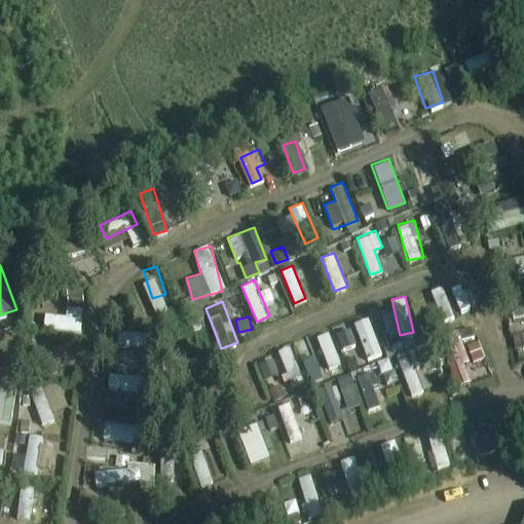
[(356,320),(366,354),(378,351),(368,316),(356,320)]
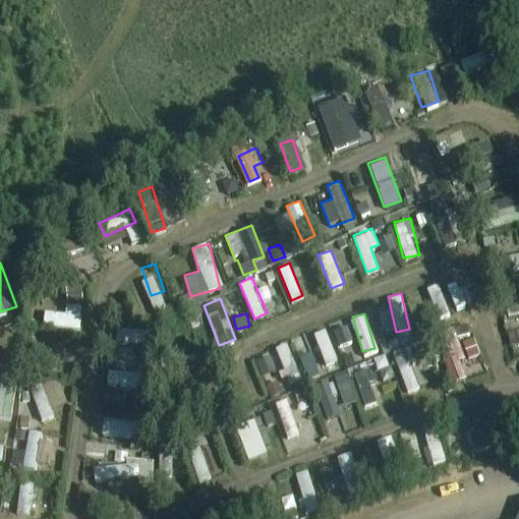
[(331,330),(339,345),(354,337),(347,322),(331,330)]
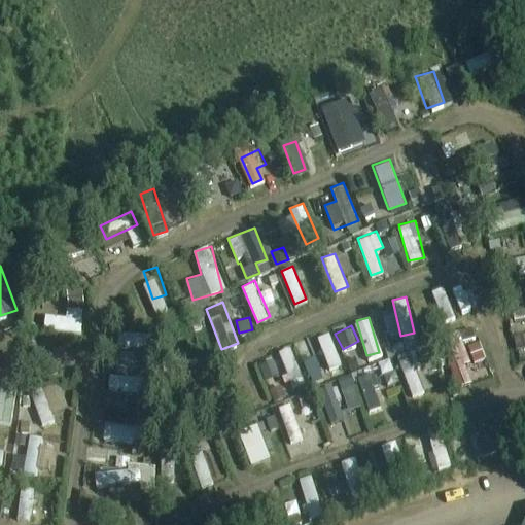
[(329,330),(316,335),(327,369),(341,363),(329,330)]
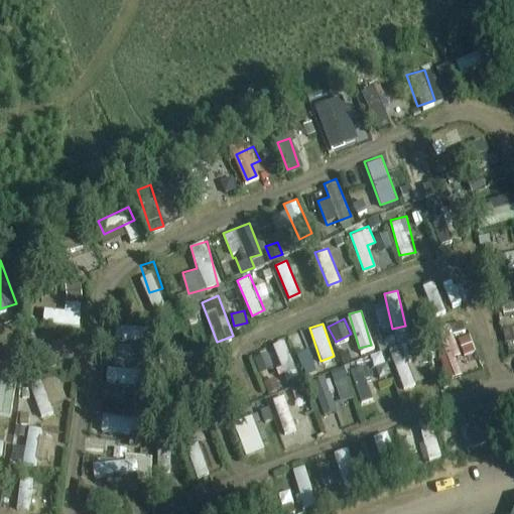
[(40,364),(57,363),(55,330),(38,331),(40,364)]
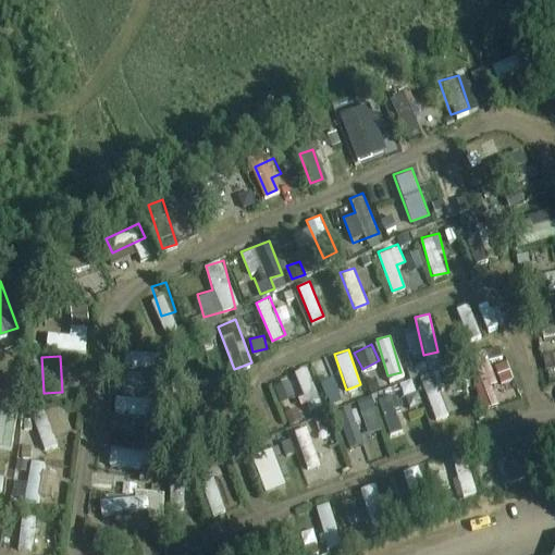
[(272,380),(286,421),(307,415),(299,394),(315,389),(307,367),(272,380)]
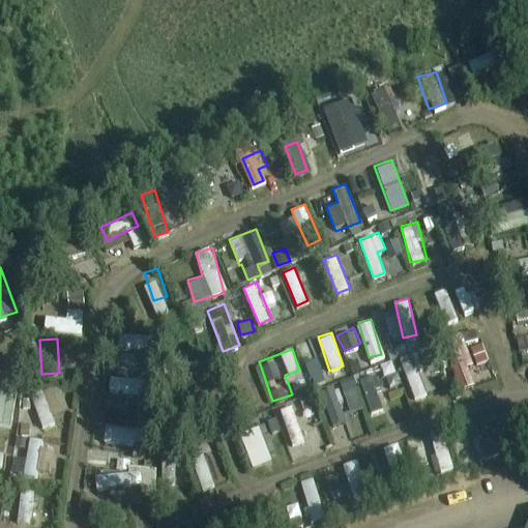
[(420,353),(401,359),(413,398),(433,390),(420,353)]
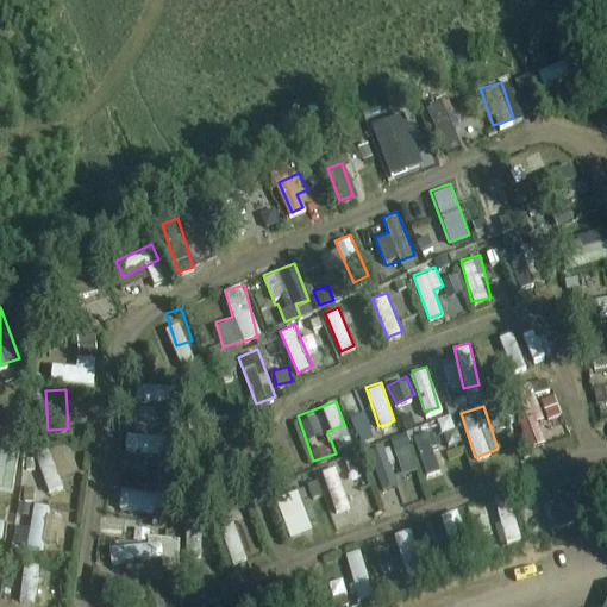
[(411,435),(426,475),(444,468),(429,427),(411,435)]
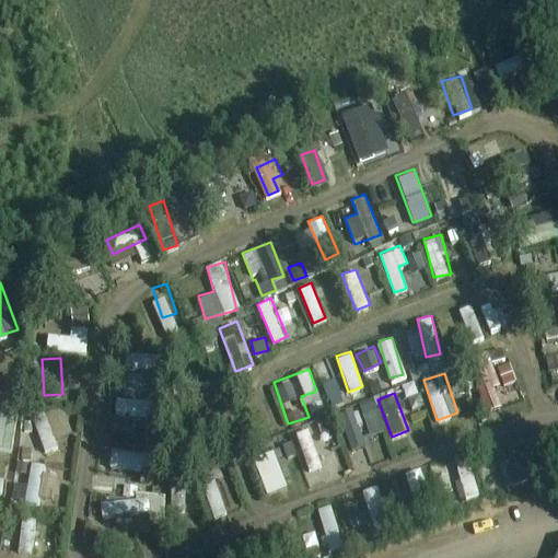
[(359,428),(380,420),(373,403),(339,416),(351,446),(364,442),(359,428)]
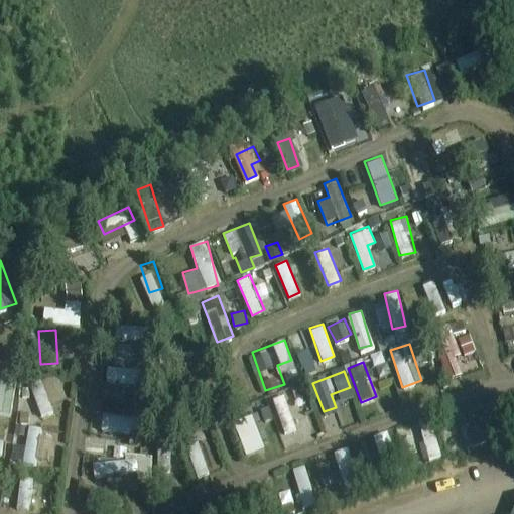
[(56,373),(29,382),(39,412),(68,403),(56,373)]
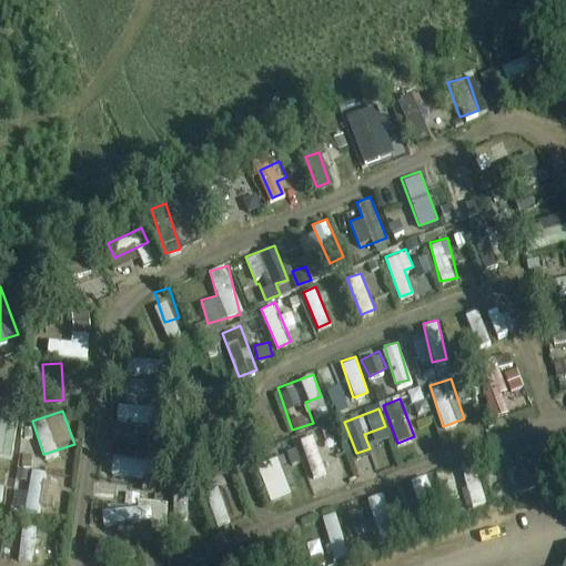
[(305,472),(322,470),(316,434),(301,436),(305,472)]
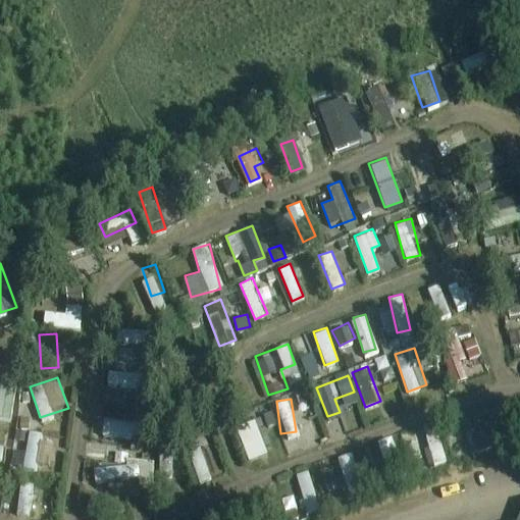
[(102,419),(102,435),(132,435),(132,420),(102,419)]
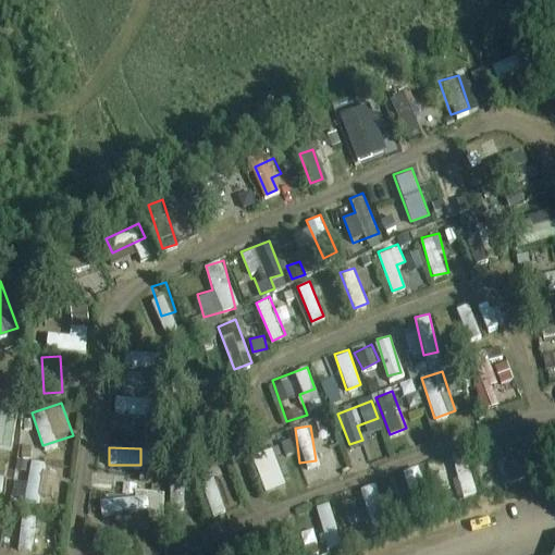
[(449,453),(463,493),(478,489),(464,447),(449,453)]
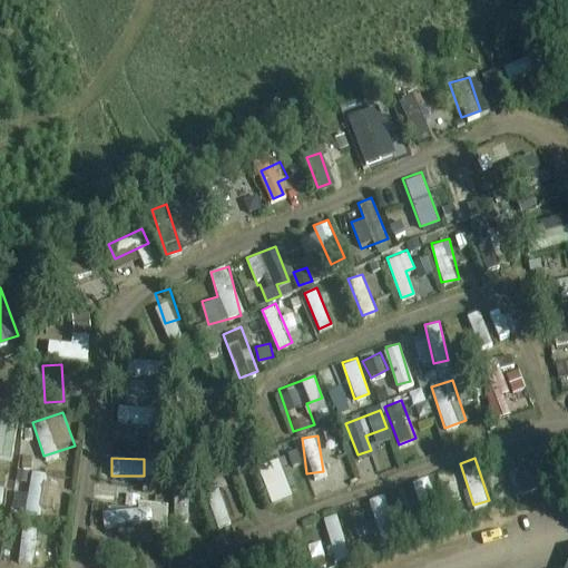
[(287,496),(274,459),(258,464),(272,502),(287,496)]
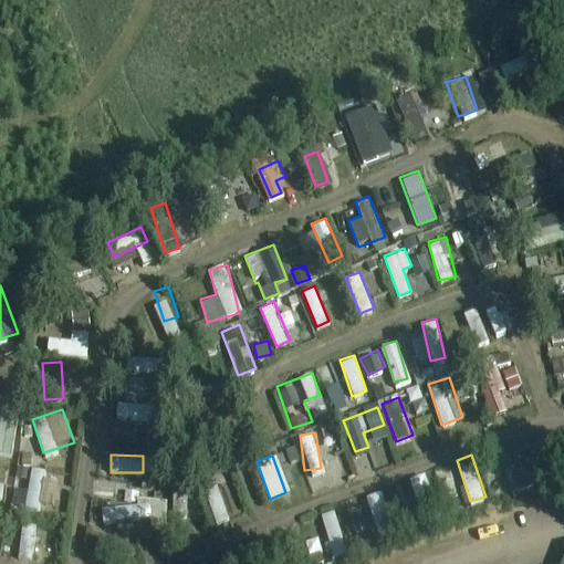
[(28,478),(30,502),(47,500),(44,476),(28,478)]
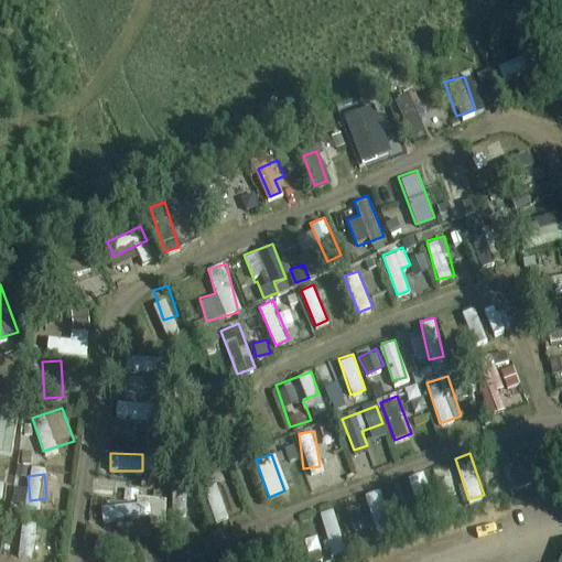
[(422,508),(433,504),(424,478),(412,483),(422,508)]
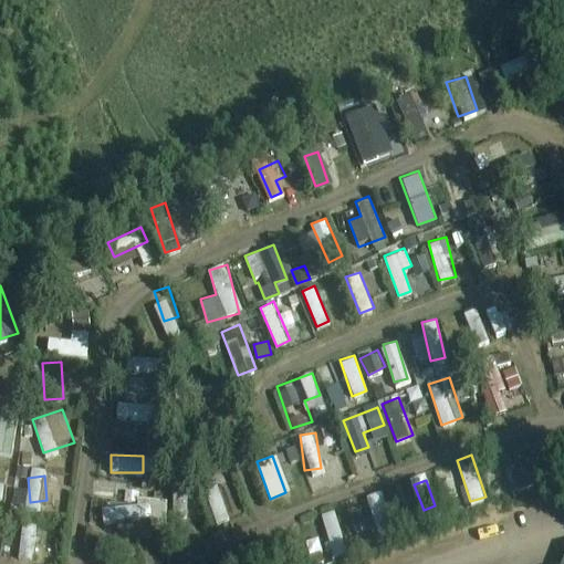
[(171,487),(173,515),(187,515),(186,487),(171,487)]
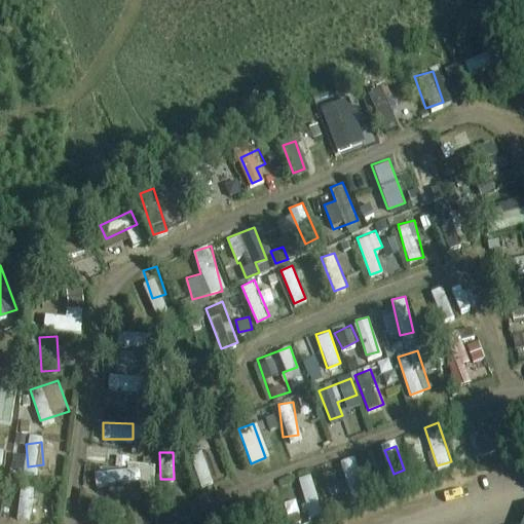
[(198,483),(211,479),(202,452),(191,455),(198,483)]
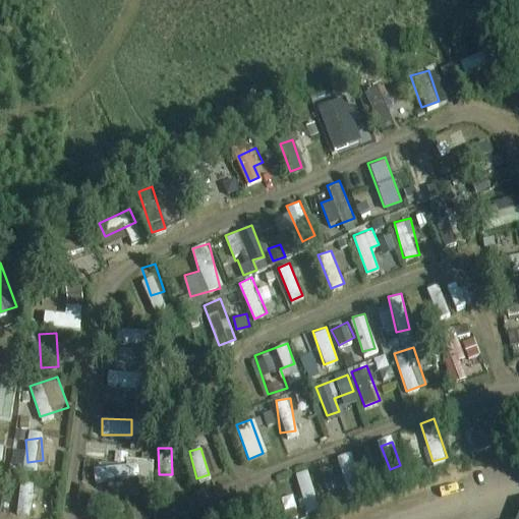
[(348,485),(363,479),(350,450),(336,456),(348,485)]
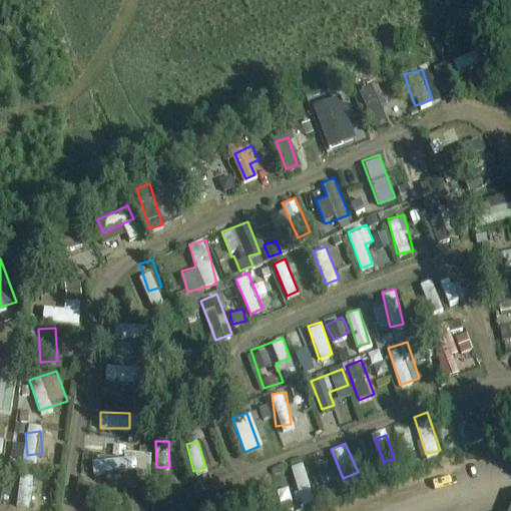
[(305,460),(289,463),(293,484),(278,487),(282,507),(313,500),(305,460)]
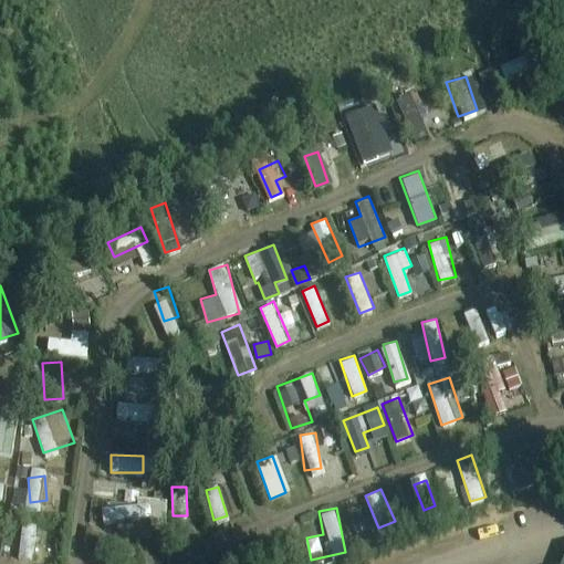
[(22,521),(16,555),(31,557),(39,523),(22,521)]
